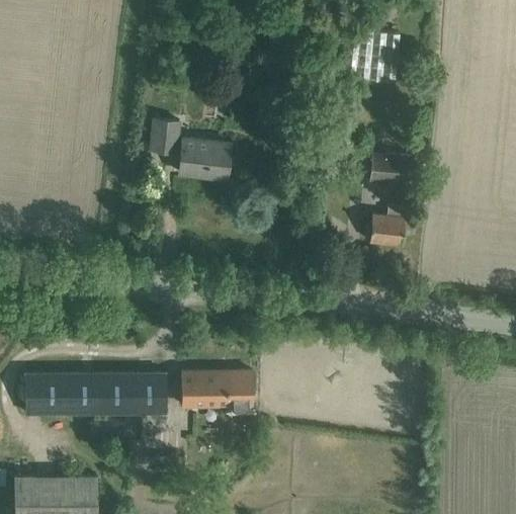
[(346,29),(342,79),(394,84),(399,35),(346,29)]
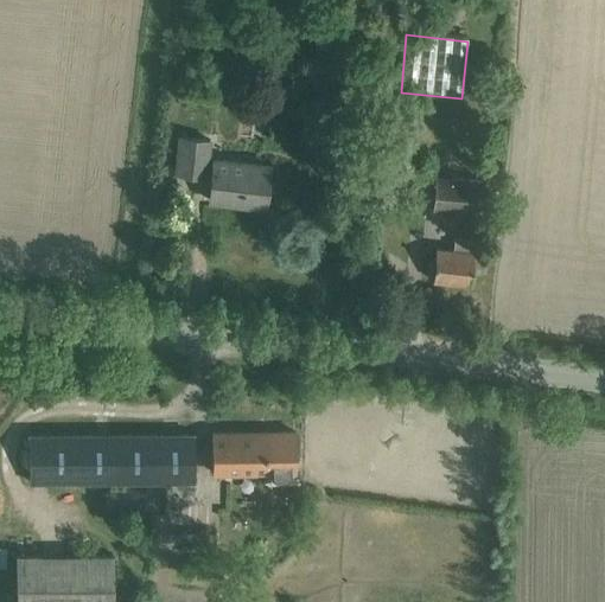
[(208,180),(211,143),(182,140),(177,177),(208,180)]
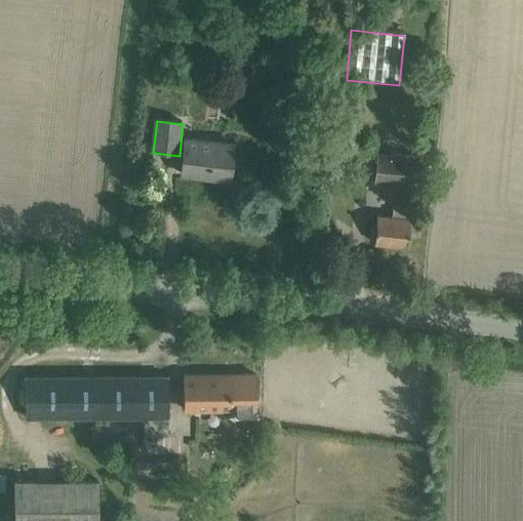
[(233,148),(187,142),(183,176),(229,182),(233,148)]
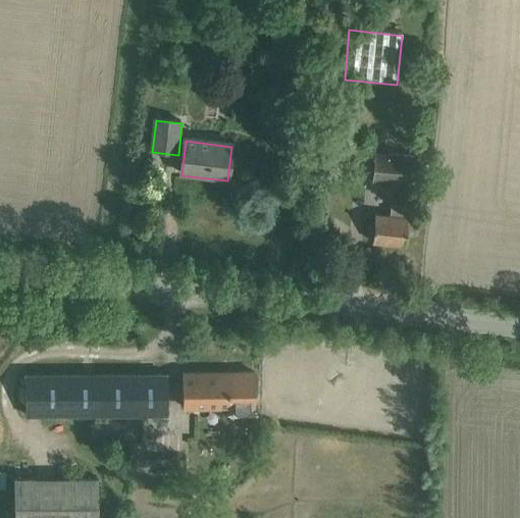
[(414,159),(373,155),(370,184),(411,188),(414,159)]
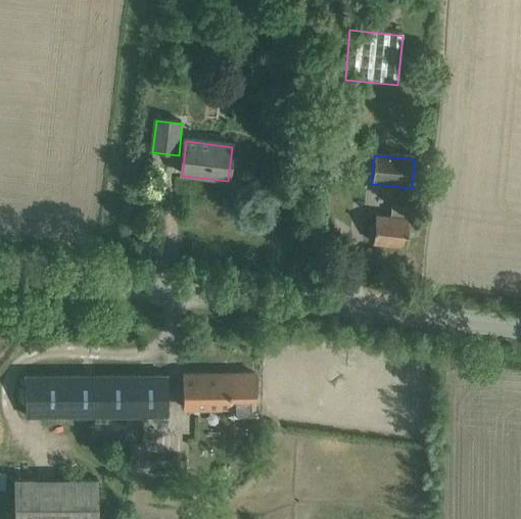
[(391,205),(390,217),(378,216),(374,244),(405,248),(407,238),(418,239),(420,221),(409,220),(410,207),(391,205)]
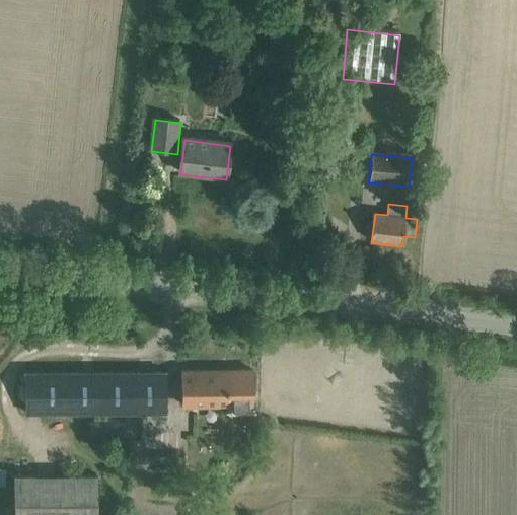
[(253,373),(181,374),(182,408),(253,408),(253,373)]
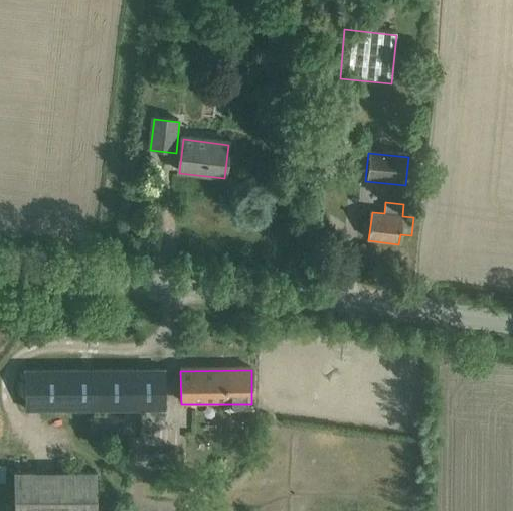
[(168,412),(167,371),(26,372),(26,413),(168,412)]
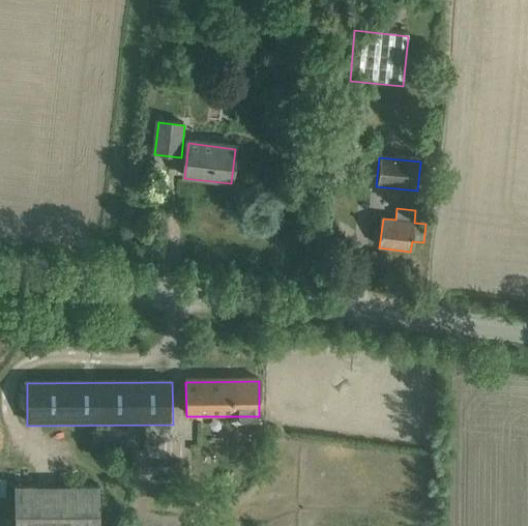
[(133,468),(132,497),(188,498),(188,469),(133,468)]
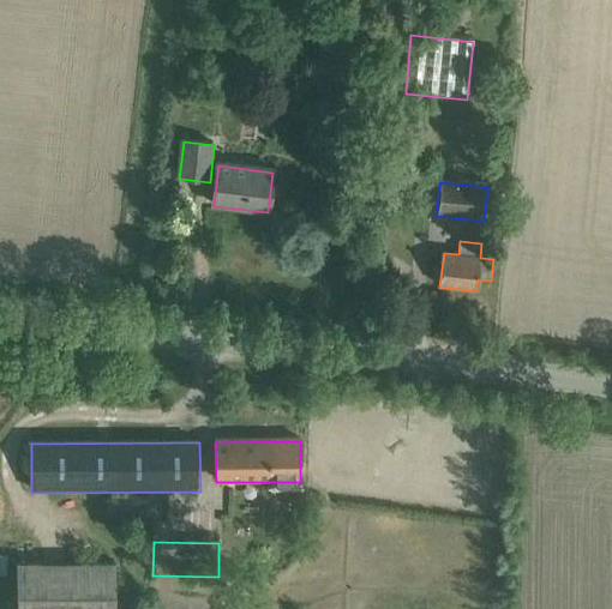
[(115,608),(115,565),(18,565),(18,608),(115,608)]
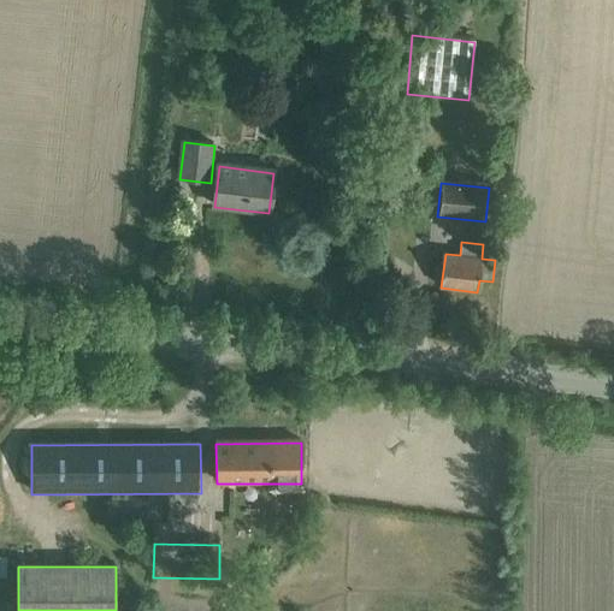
All buildings are outlined.
